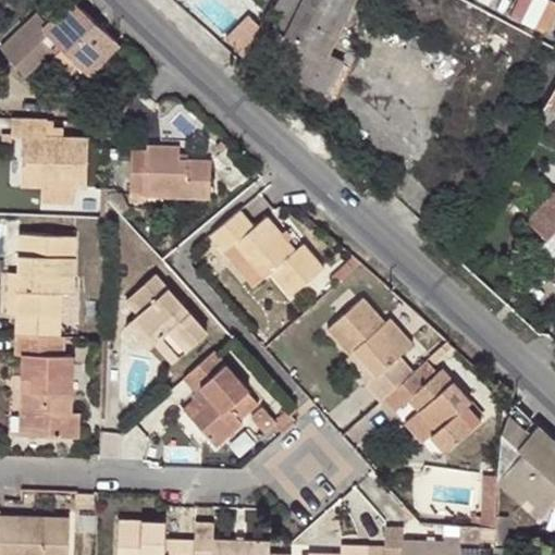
[(356,0),(291,0),(275,29),(282,33),(272,52),(278,56),(273,64),(327,95),(342,65),(327,58),(356,0)]
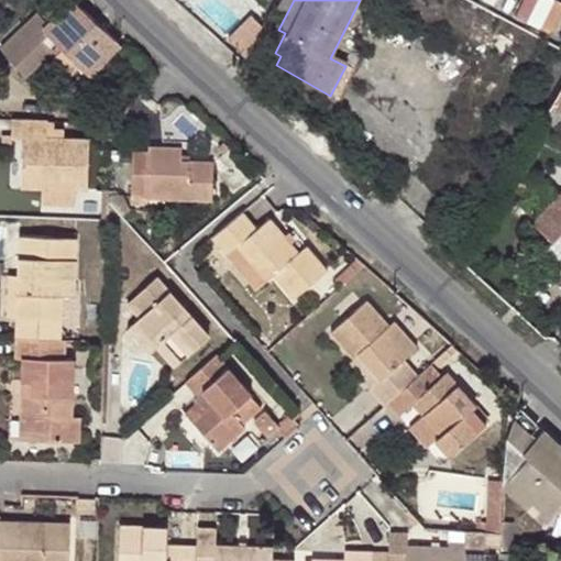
[(560,0),(529,0),(521,17),(559,34),(560,31),(560,0)]
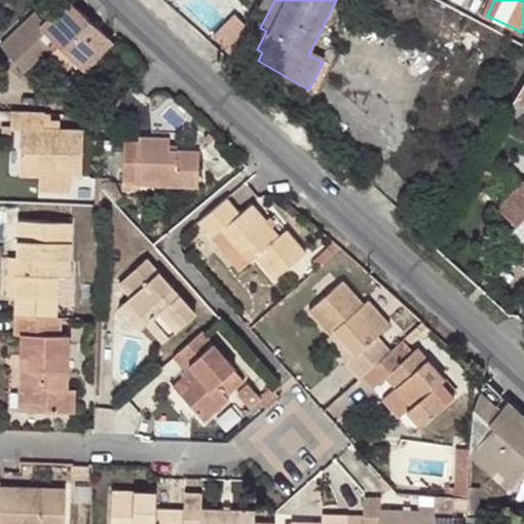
[(116,42),(71,1),(48,24),(39,14),(6,49),(12,60),(30,75),(53,51),(70,68),(77,62),(87,72),(116,42)]
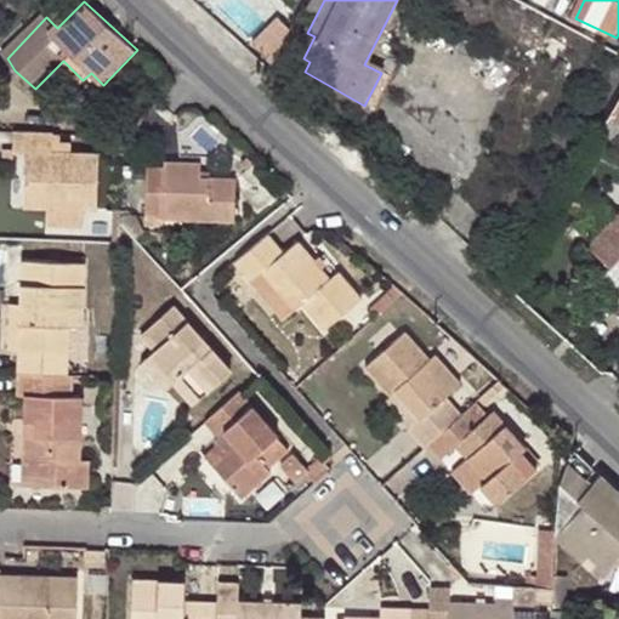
[(55,134),(15,131),(15,152),(28,153),(28,208),(49,209),(95,211),(97,211),(98,153),(72,152),(52,151),(55,134)]
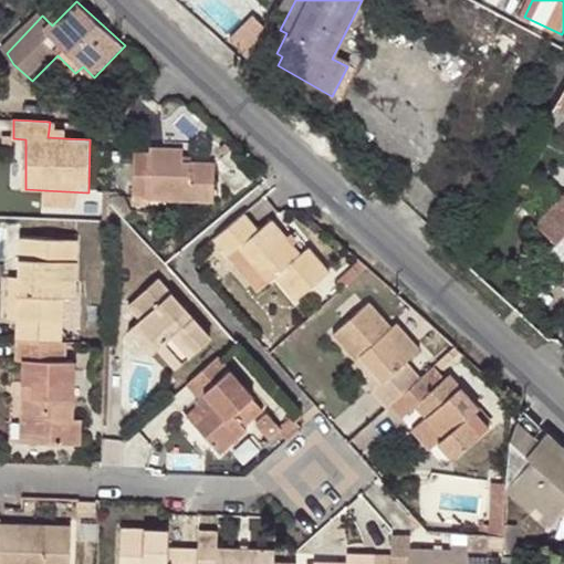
[(65,138),(66,123),(50,122),(48,137),(65,138)]
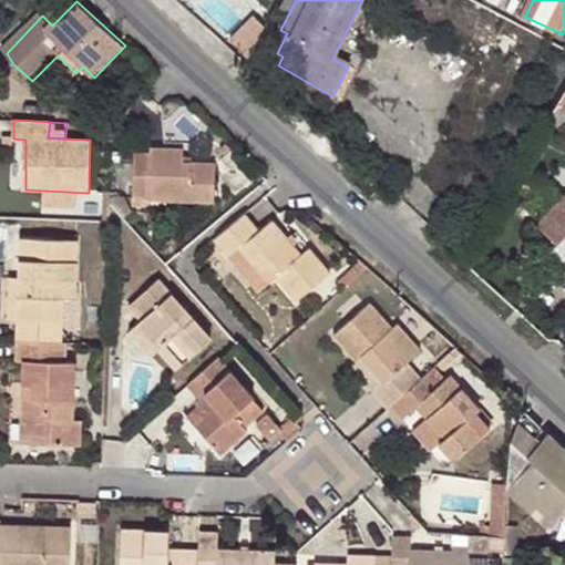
[(150,199),(213,203),(215,164),(184,162),(184,149),(151,147),(150,155),(135,154),(134,196),(150,197),(150,199)]
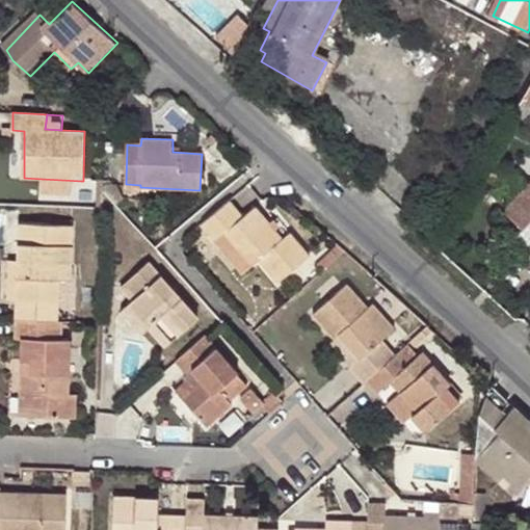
[(81,181),(42,179),(42,191),(81,193),(81,181)]
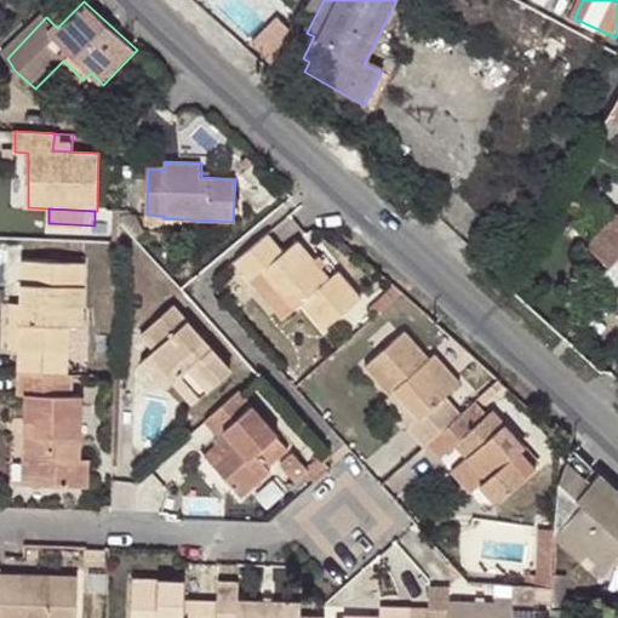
[(617,212),(588,246),(607,264),(593,281),(614,301),(617,298),(617,212)]
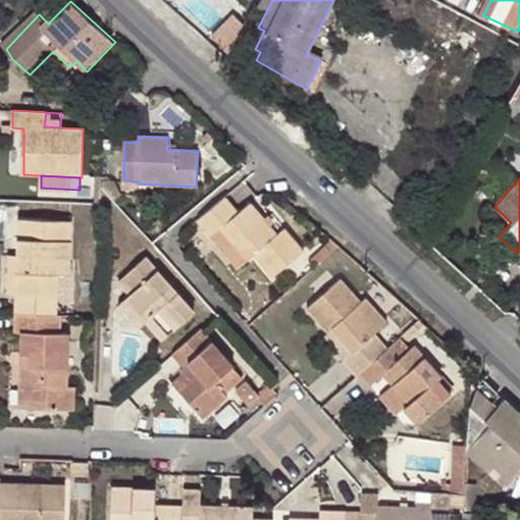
[(223,200),(196,222),(209,238),(218,230),(246,262),(253,257),(272,278),(303,252),(283,229),(276,236),(248,206),(238,214),(223,200)]
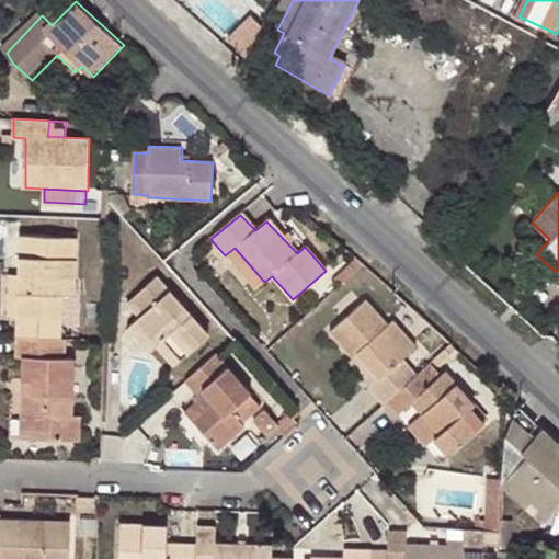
[(21,314),(20,335),(61,338),(64,292),(76,292),(78,235),(23,232),(21,272),(33,273),(32,288),(21,288),(21,314)]
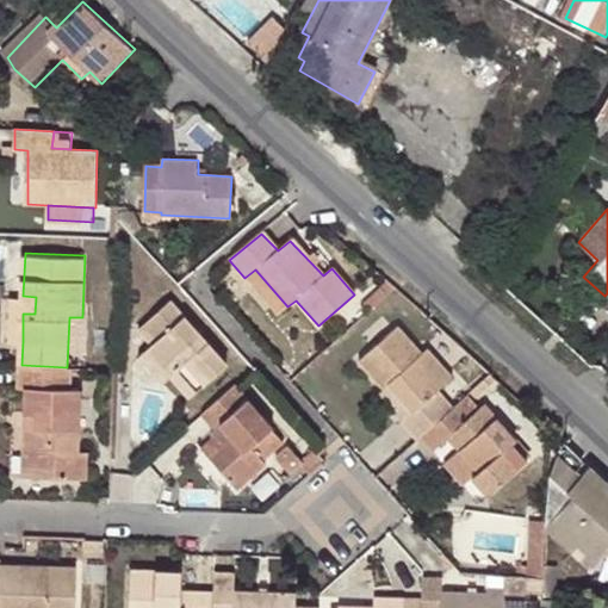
[(255,270),(244,278),(275,316),(287,306),(255,270)]
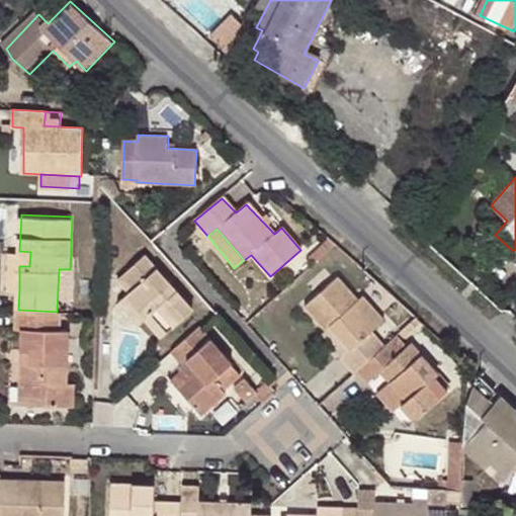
[(6,287),(19,289),(19,266),(29,266),(30,252),(19,251),(6,251),(6,287)]
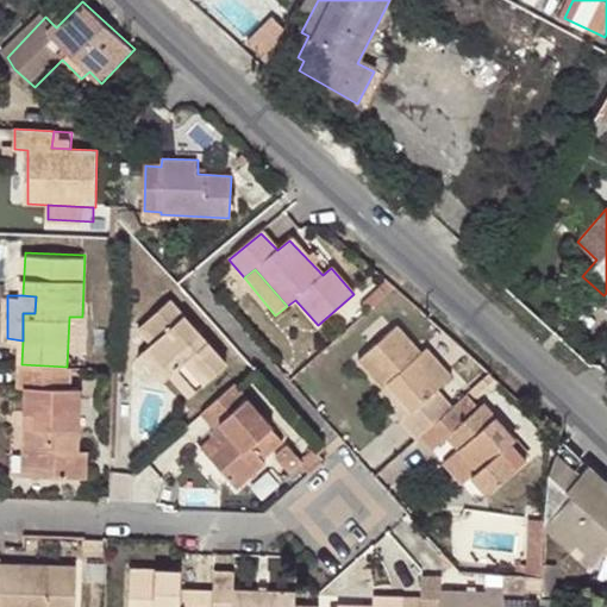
[(151,350),(173,375),(191,396),(226,365),(171,304),(142,330),(155,346),(151,350)]
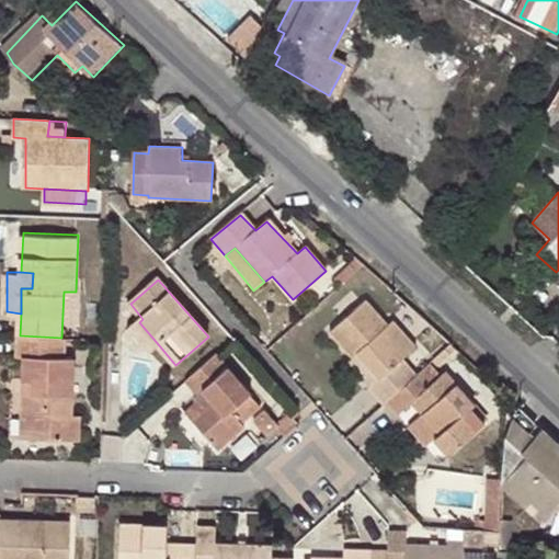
[(366,389),(383,407),(387,402),(417,376),(403,361),(414,350),(389,322),(384,326),(363,303),(327,335),(349,361),(353,357),(375,380),(366,389)]
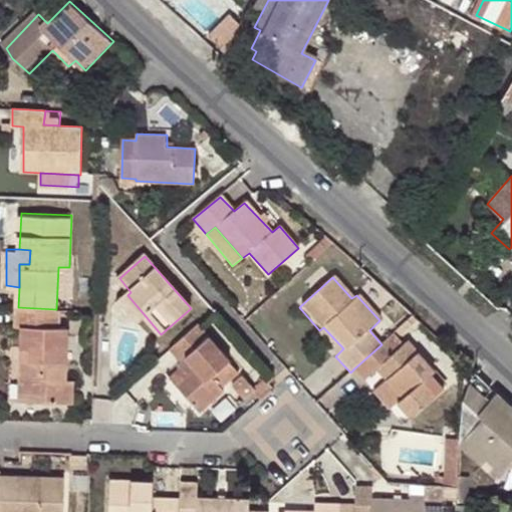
[(139,322),(146,316),(128,295),(121,301),(139,322)]
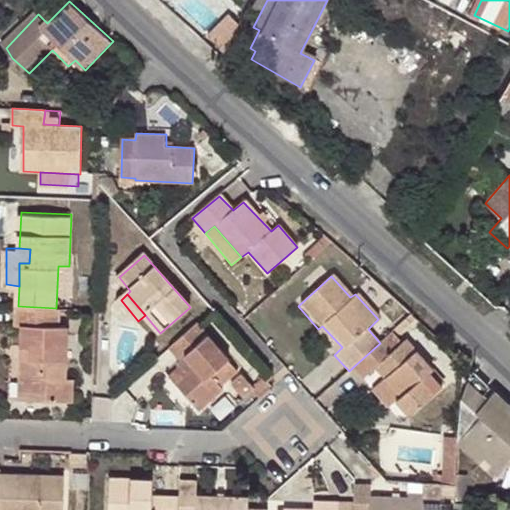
[(60,325),(61,308),(56,308),(18,306),(17,323),(23,325),(23,345),(32,345),(32,354),(67,355),(68,325),(60,325)]
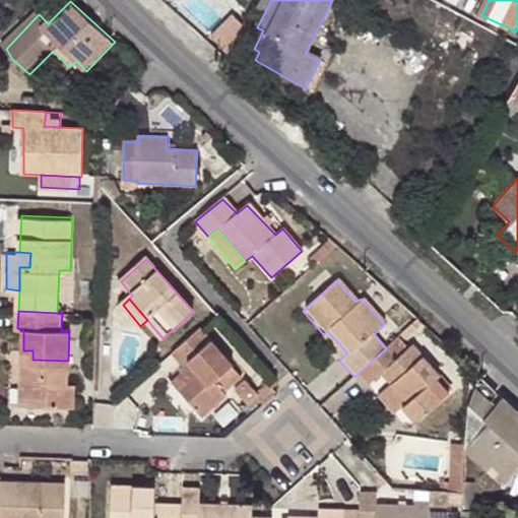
[(234,366),(201,329),(172,354),(183,367),(189,363),(192,367),(200,375),(177,393),(201,418),(227,396),(223,392),(214,382),(231,368),(234,366)]
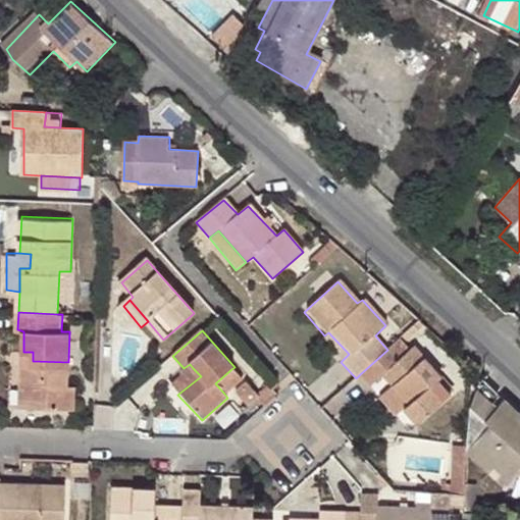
[(328,332),(324,335),(319,341),(341,362),(349,354),(328,332)]
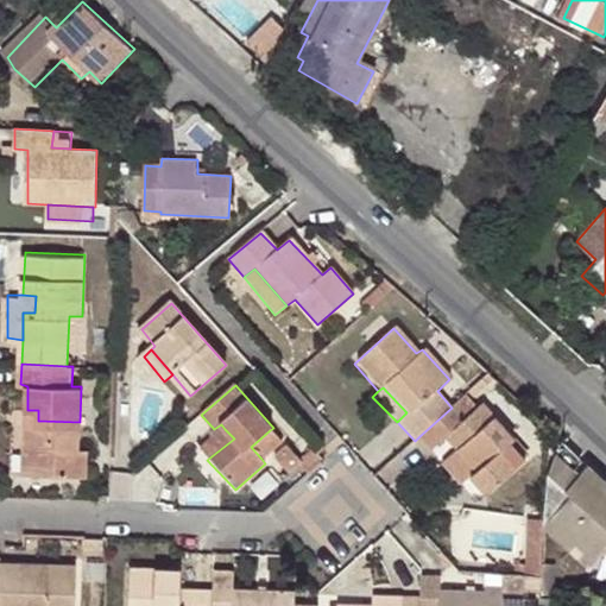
[(466,417),(454,405),(452,408),(420,436),(433,449),(447,436),(458,449),(479,471),(473,475),(488,492),(517,467),(502,452),(516,437),(483,404),(466,417)]
